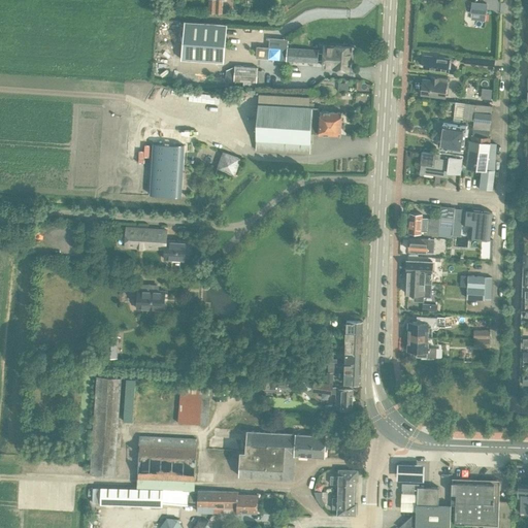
[(208,0),(208,12),(222,13),(222,0),(208,0)]
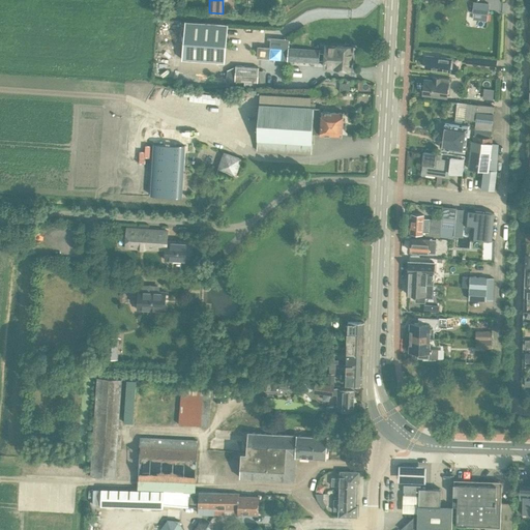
[(490,3),(473,1),(472,12),(473,12),(488,15),(490,3)]
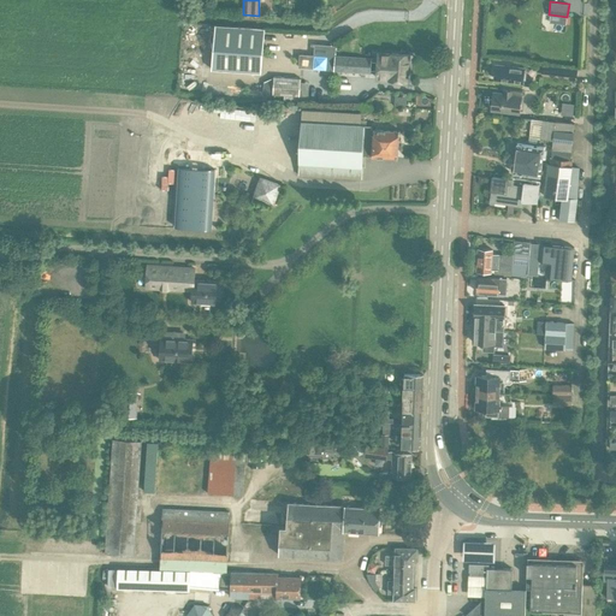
[(260,72),(264,29),(215,25),(212,69),(260,72)]
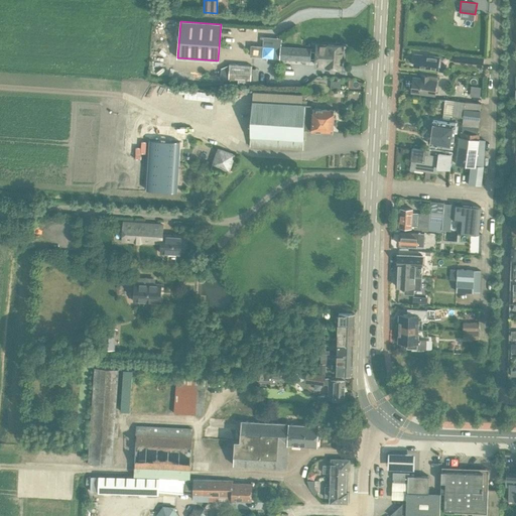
[(251,45),(251,54),(255,54),(255,56),(262,57),(262,58),(274,59),(274,57),(280,58),(310,60),(310,57),(316,58),(316,51),(310,50),(310,49),(280,47),(281,38),(264,37),(263,36),(262,45),(262,46),(253,45),(251,45)]
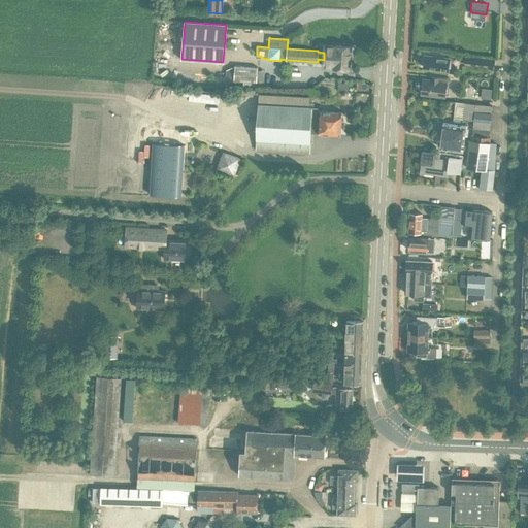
[(334,67),(349,68),(351,47),(335,45),(335,46),(325,45),(324,53),(324,60),(323,66),(334,67)]
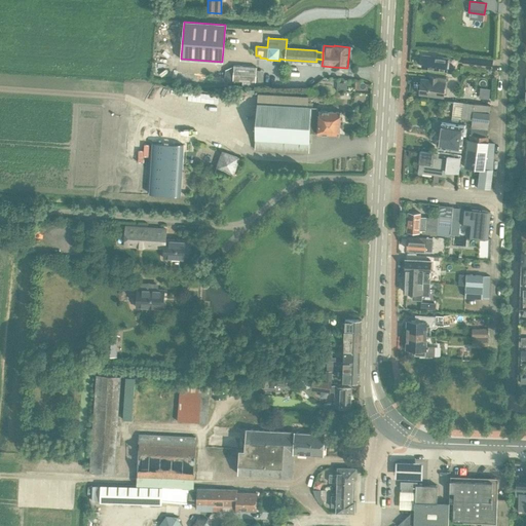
[(434,55),(433,57),(422,55),(421,67),(446,69),(447,57),(434,55)]
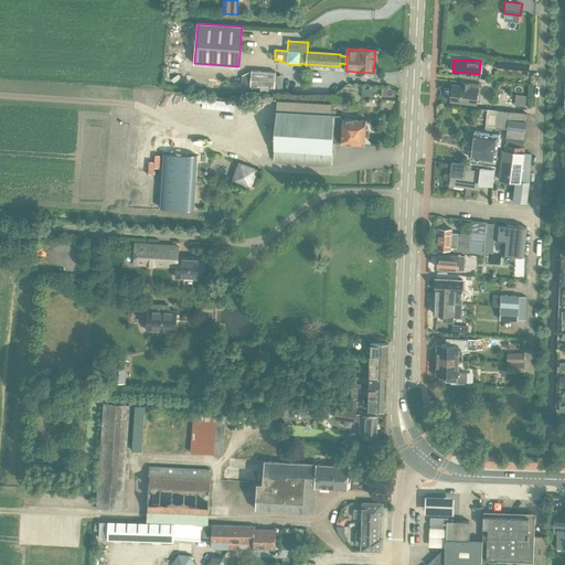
[(497,60),(497,66),(528,70),(529,63),(497,60)]
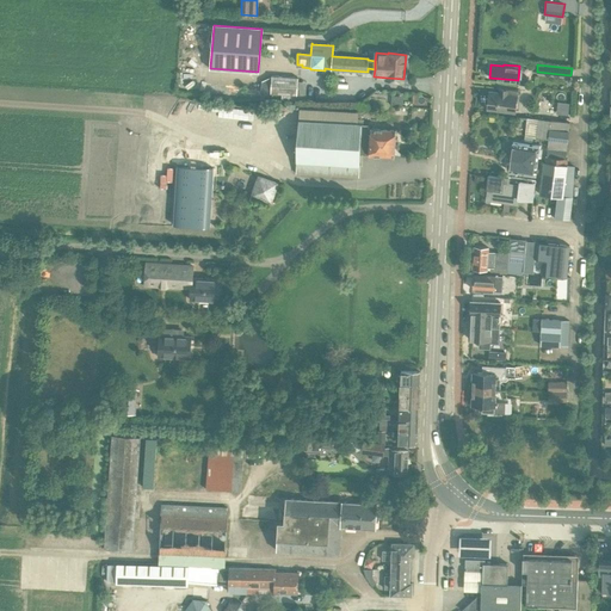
[(272,76),(271,91),(271,93),(297,94),(298,78),(272,76)]
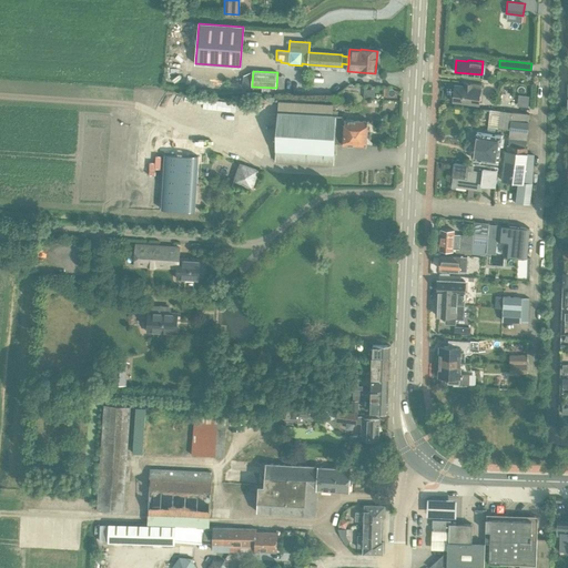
[(465,82),(465,85),(454,84),(452,102),(479,104),(482,83),(465,82)]
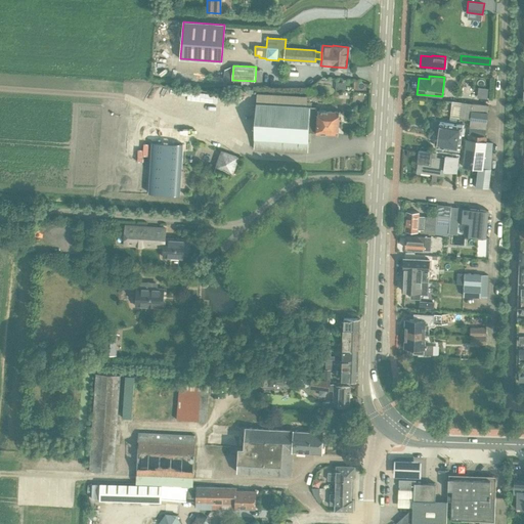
[(316,110),(317,106),(312,105),(312,102),(307,102),(307,97),(257,94),(254,148),(308,151),(309,132),(339,133),(340,112),(316,110)]
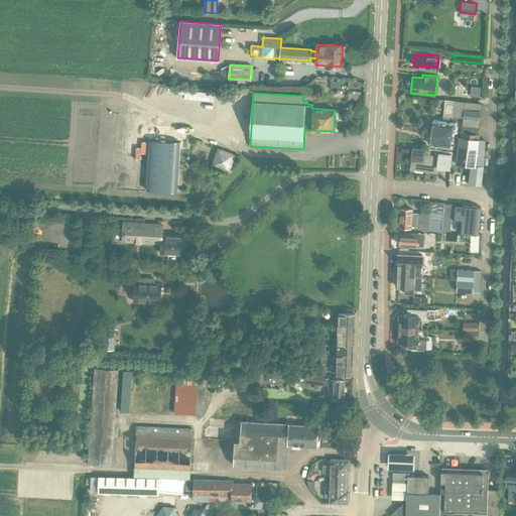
[(433,99),(432,107),(437,108),(436,115),(450,116),(453,101),(433,99)]
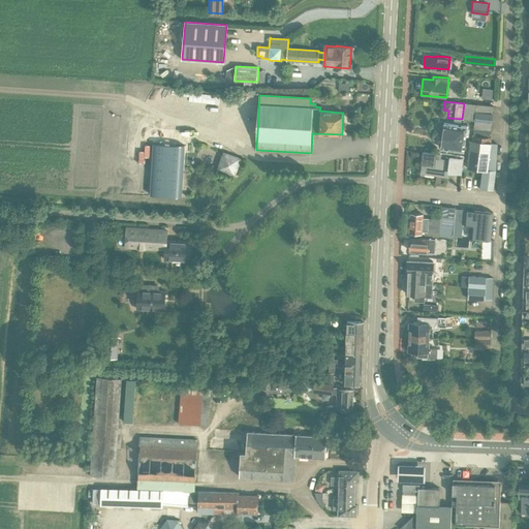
[(466,104),(464,120),(474,121),(473,135),(490,137),(493,107),(466,104)]
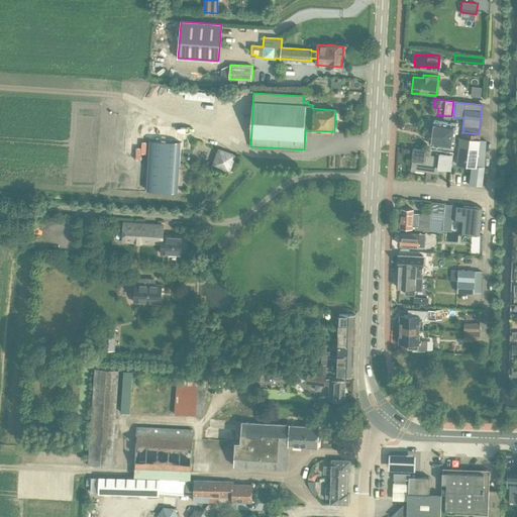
[(433,120),(432,132),(437,133),(438,135),(454,135),(456,122),(433,120)]
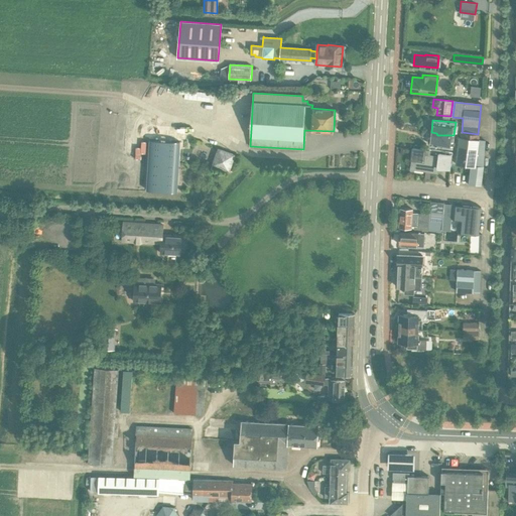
[(453,147),(454,135),(437,135),(436,133),(431,132),(429,144),(453,147)]
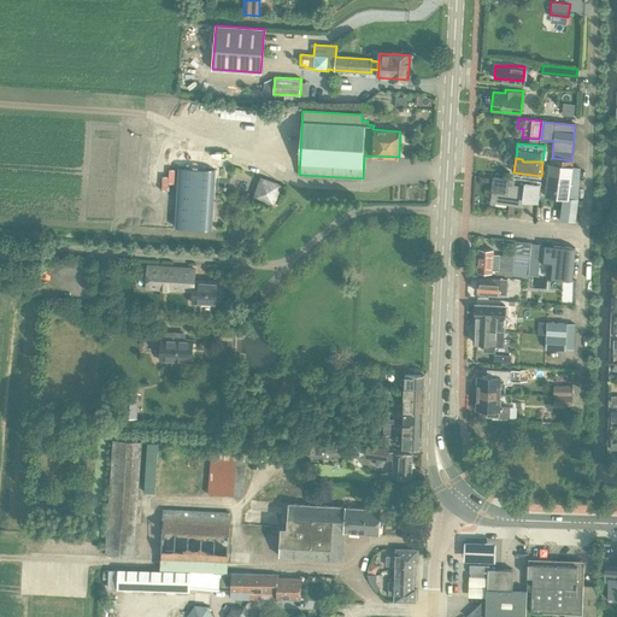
[(550,163),(545,193),(545,195),(562,198),(576,200),(577,200),(580,168),(571,166),(550,163)]
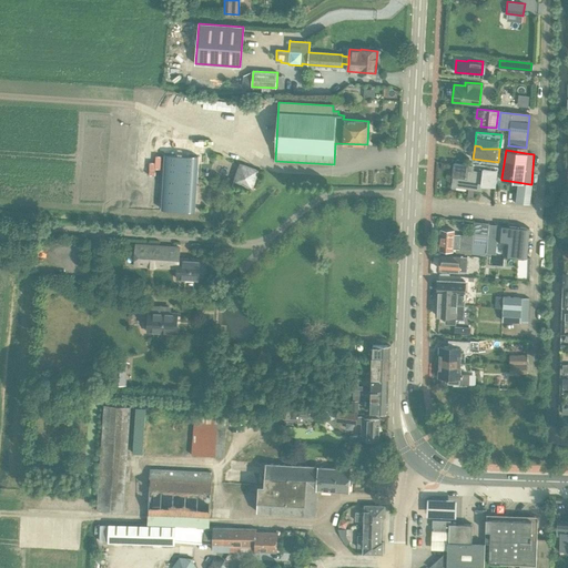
[(165,153),(162,209),(195,211),(199,155),(165,153)]
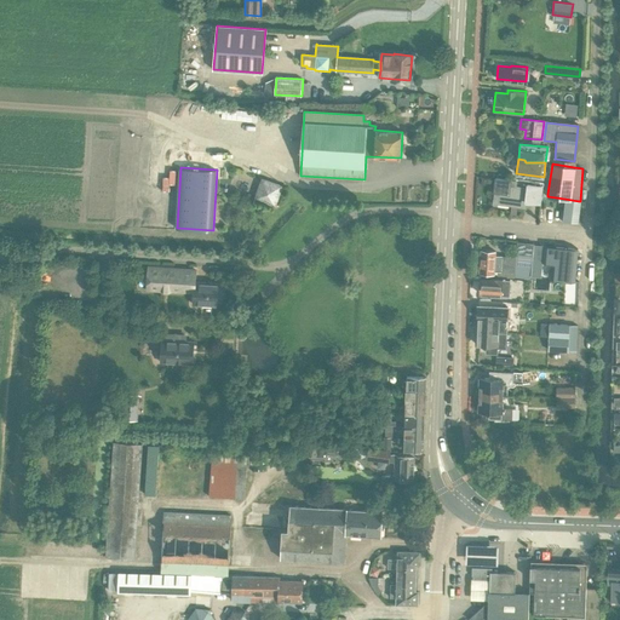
[(495,178),(493,193),(499,193),(498,202),(526,206),(526,200),(540,202),(541,185),(526,184),(516,183),(516,181),(495,178)]
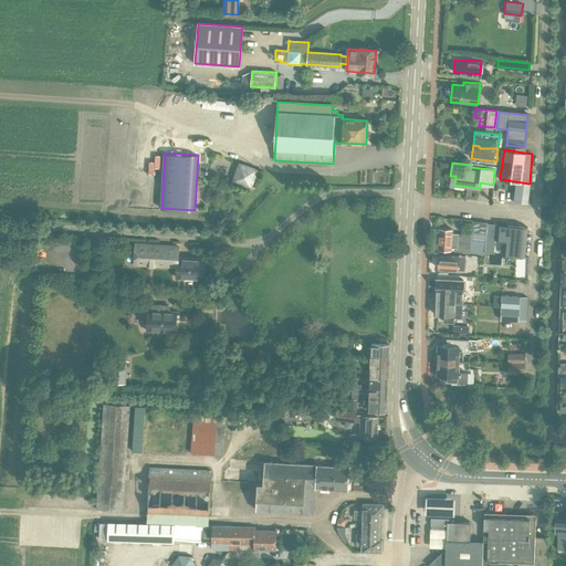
[(527,203),(528,184),(515,181),(513,201),(527,203)]
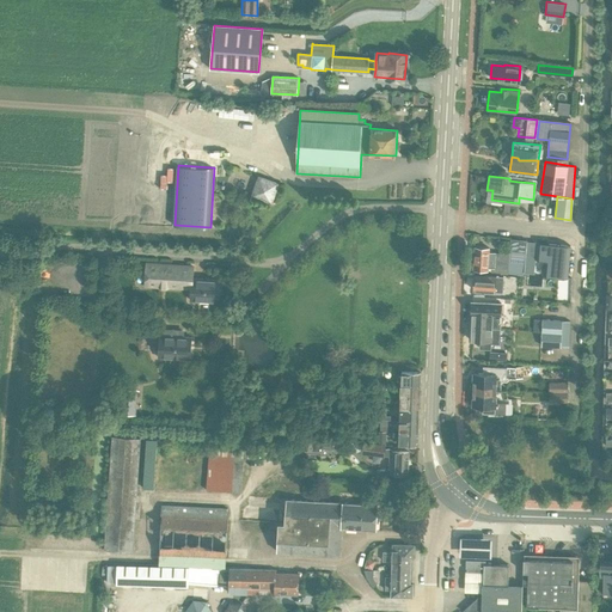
[(508,269),(507,274),(524,276),(526,254),(527,240),(510,238),(509,251),(508,269)]
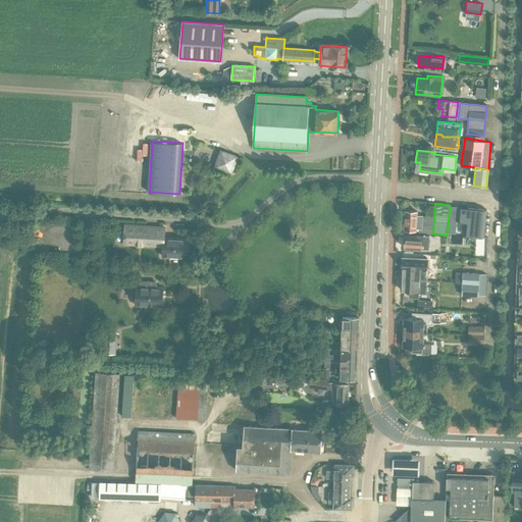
[(458,206),(457,221),(465,221),(463,235),(484,237),(486,209),(458,206)]
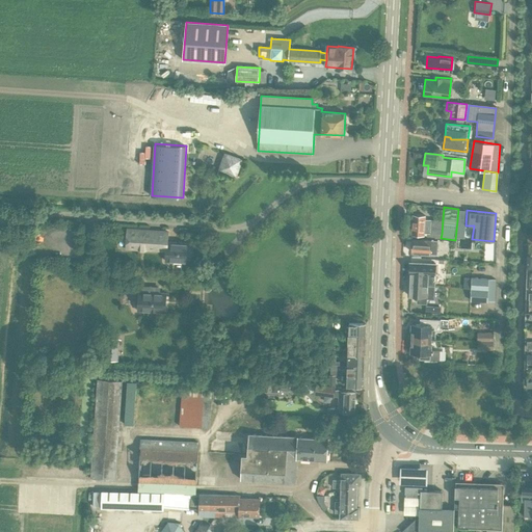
[(413,215),(411,234),(421,235),(421,237),(441,239),(441,238),(442,234),(430,233),(431,219),(425,219),(425,215),(413,215)]
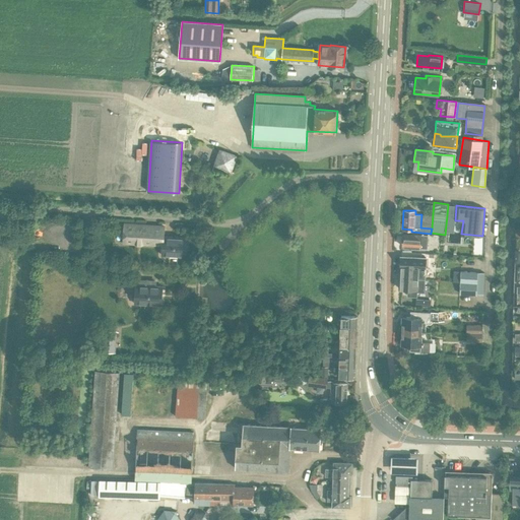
[(165,237),(165,226),(124,223),(123,242),(163,245),(163,255),(186,257),(187,238),(165,237)]
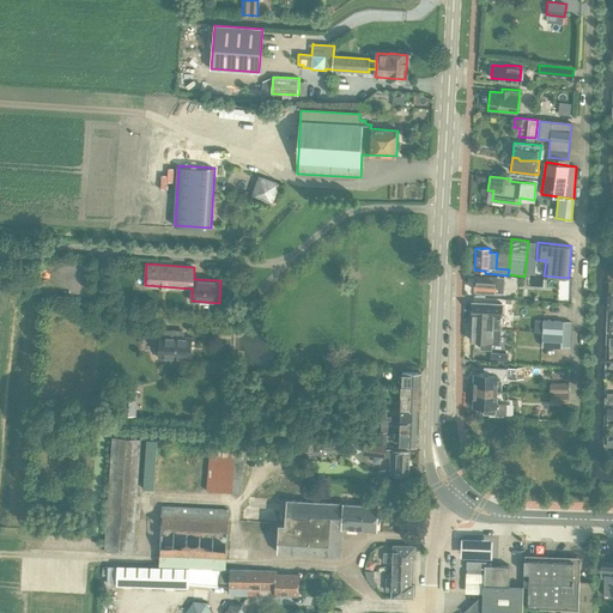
[(503,292),(504,277),(475,275),(474,281),(473,283),(473,287),(474,289),(474,290),(486,291),(489,292),(492,292),(493,291),(503,292)]
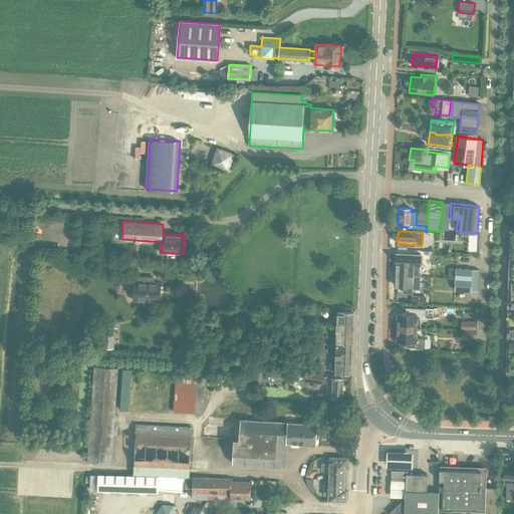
[(395,270),(395,274),(396,274),(420,275),(420,254),(395,253),(395,270)]
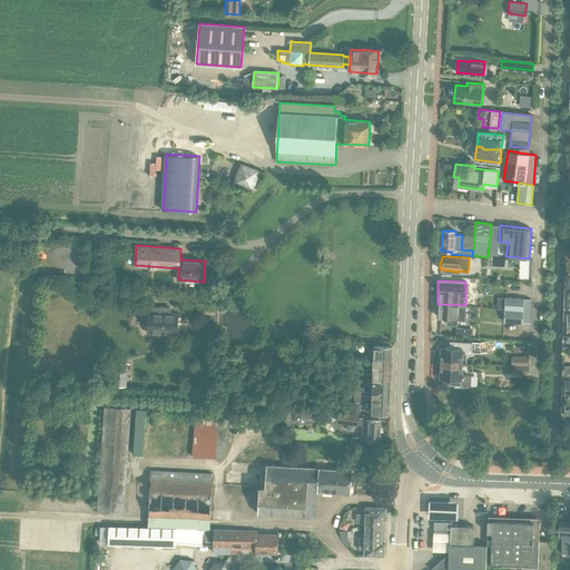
[(505,297),(504,310),(523,311),(530,311),(530,308),(530,303),(530,298),(524,298),(505,297)]
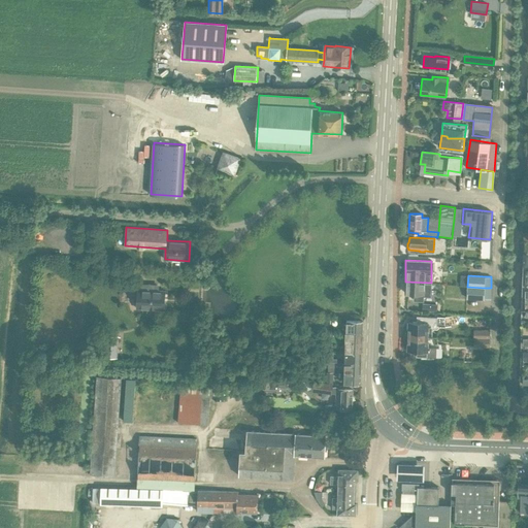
[(405,286),(405,293),(415,293),(415,295),(414,295),(414,300),(424,301),(424,296),(430,296),(431,283),(406,282),(405,282),(405,286)]
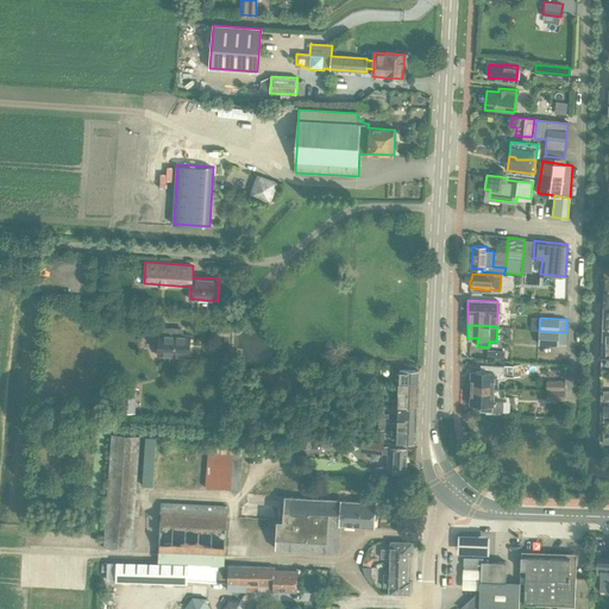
[(163,327),(163,333),(158,333),(158,338),(157,339),(156,350),(158,352),(162,352),(162,356),(189,357),(190,336),(181,334),(181,328),(163,327)]
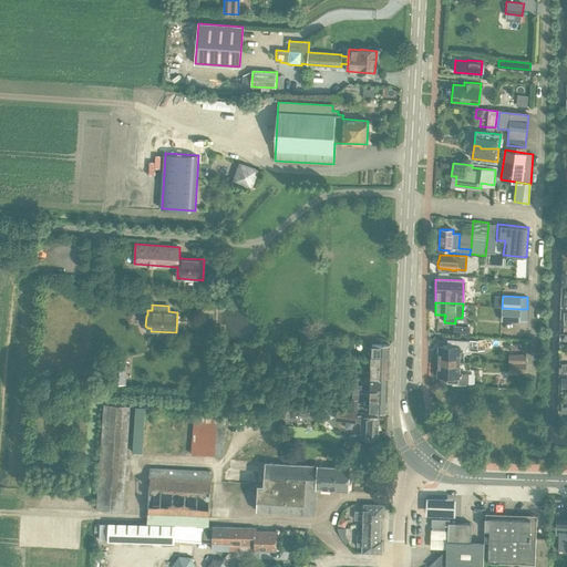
[(502,308),(501,320),(521,321),(526,321),(527,309),(521,309),(502,308)]
